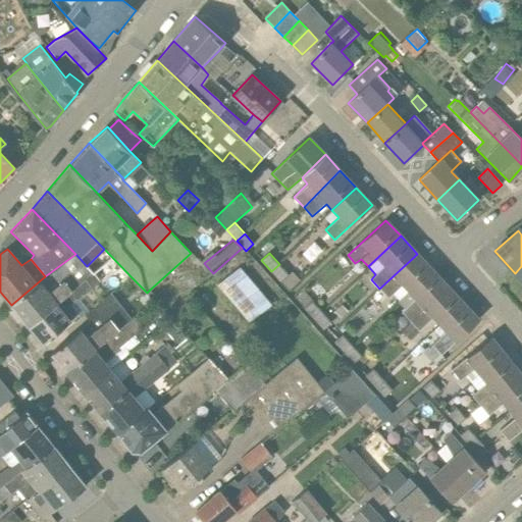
[(11,305),(29,326),(92,273),(87,266),(75,254),(45,276),(11,305)]
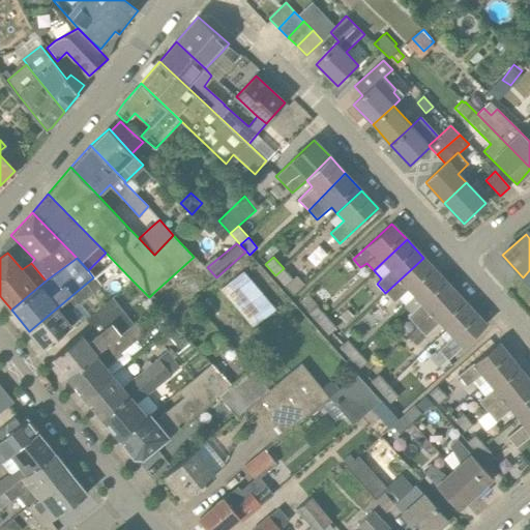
[(408,290),(414,297),(439,274),(423,258),(385,293),(394,302),(408,290)]
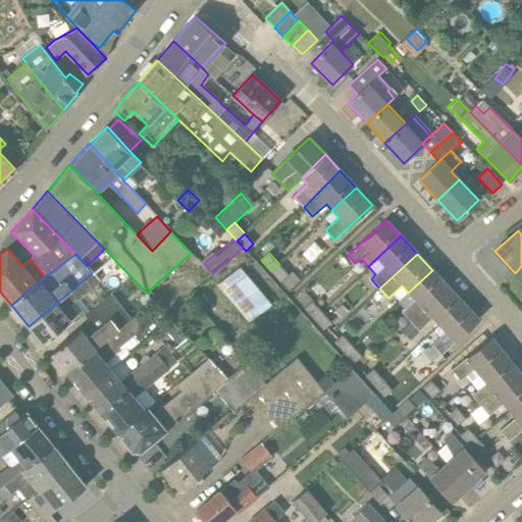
[(280,282),(281,281),(289,274),(279,264),(271,271),(280,282)]
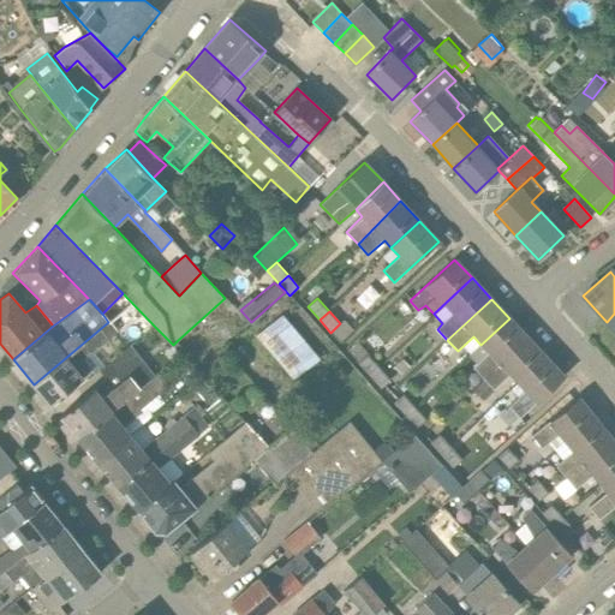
[(293,380),(320,359),(284,315),(255,335),(293,380)]
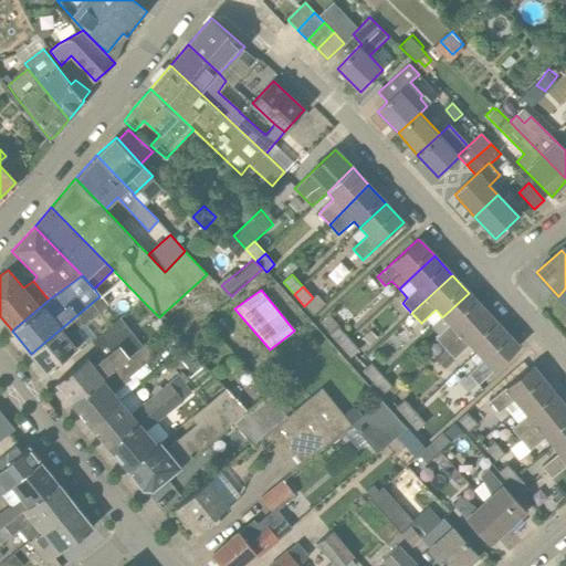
[(436,338),(444,348),(485,311),(469,293),(442,317),(431,328),(438,335),(436,338)]
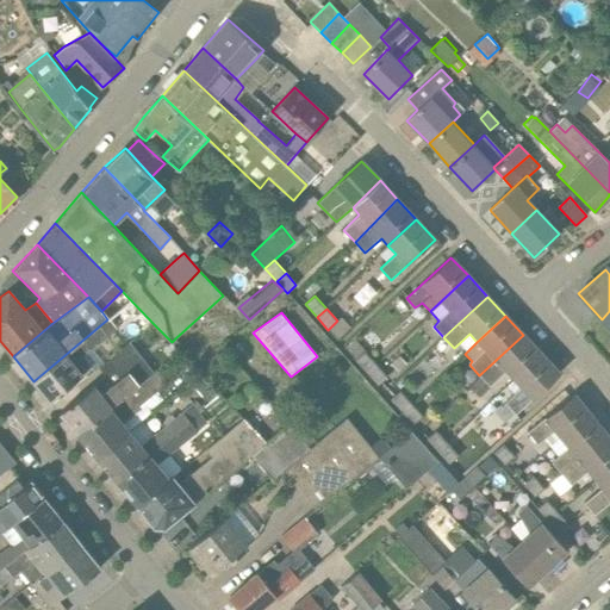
[(337,321),(329,329),(338,338),(350,327),(342,317),(337,321)]
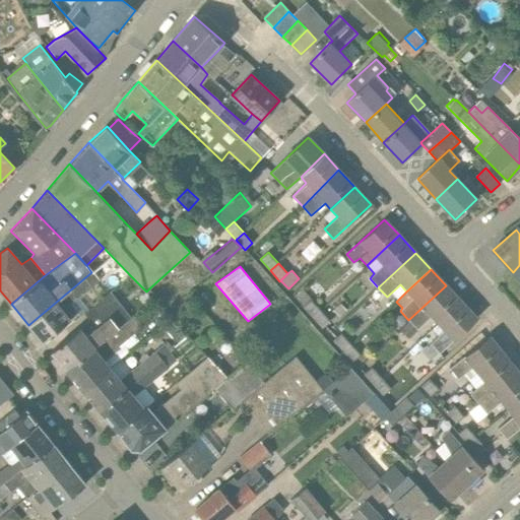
[(91,272),(28,325),(42,341),(78,314),(70,305),(99,280),(91,272)]
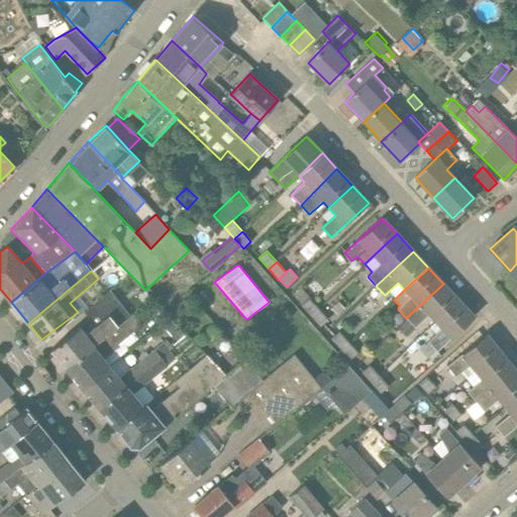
[(428,315),(434,322),(458,300),(443,284),(406,318),(396,327),(404,335),(414,326),(416,327),(428,315)]
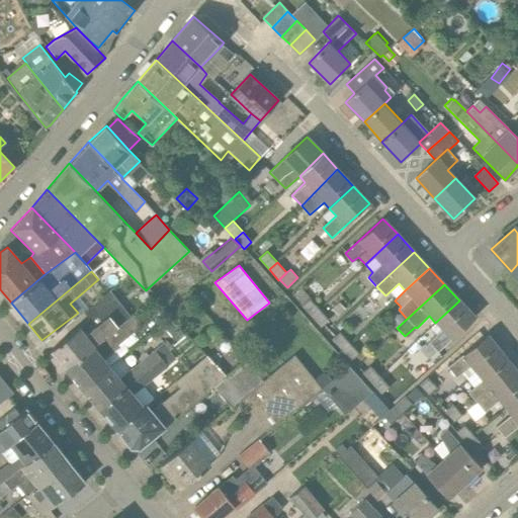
[(312,317),(320,310),(310,298),(304,305),(301,306),(312,317)]
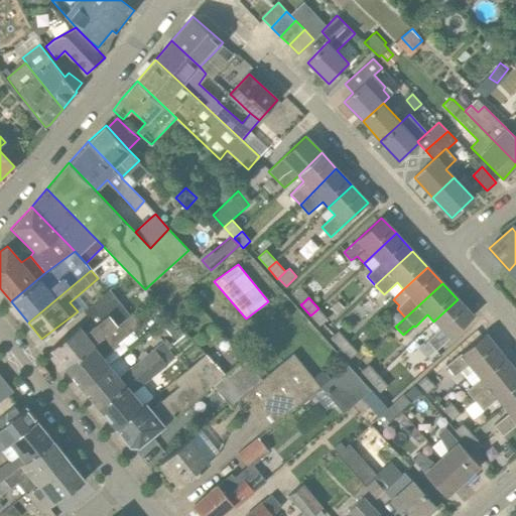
[(50,348),(66,365),(129,315),(118,304),(111,311),(100,298),(84,311),(90,318),(81,326),(80,326),(50,348)]
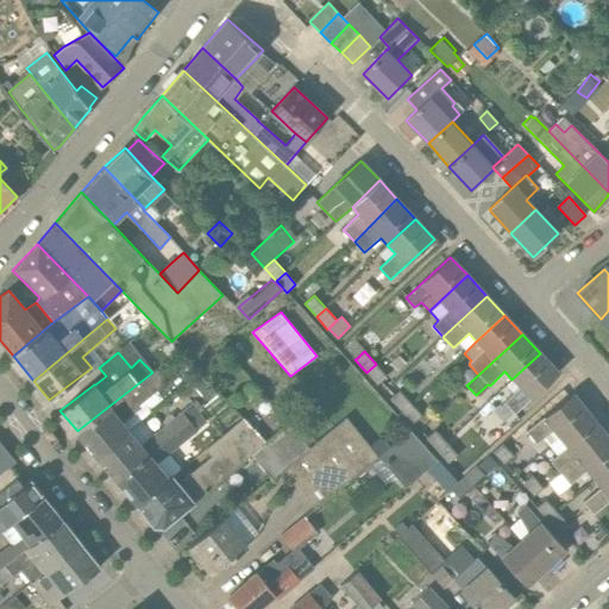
[(540,353),(512,380),(520,388),(504,402),(515,414),(558,374),(540,353)]
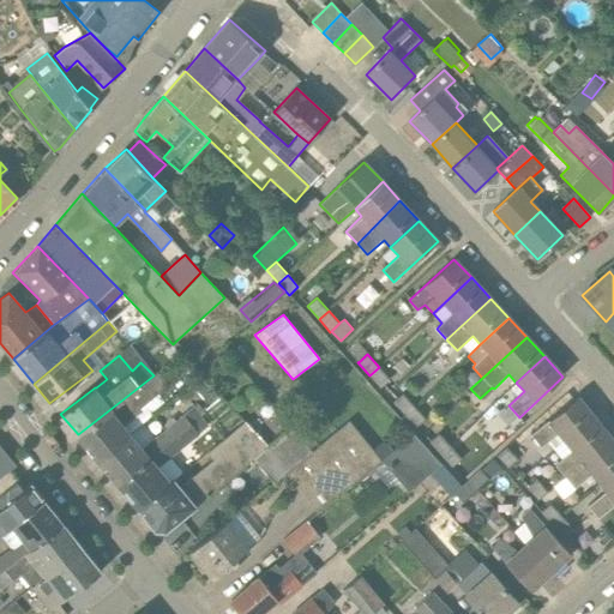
[(381,389),(390,380),(379,367),(369,375),(381,389)]
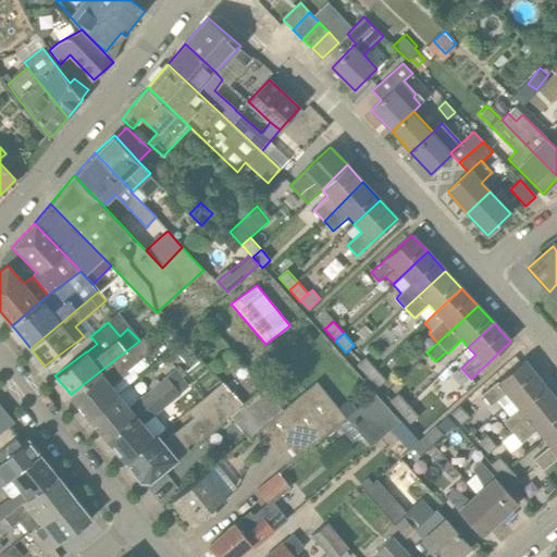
[(90,418),(131,384),(130,383),(138,376),(137,374),(149,364),(143,358),(152,350),(144,338),(139,341),(71,394),(90,418)]
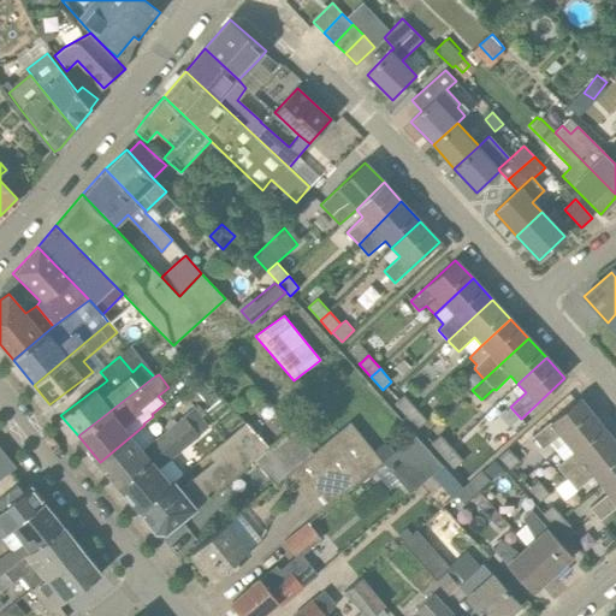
[(206,402),(215,395),(205,381),(196,389),(206,402)]
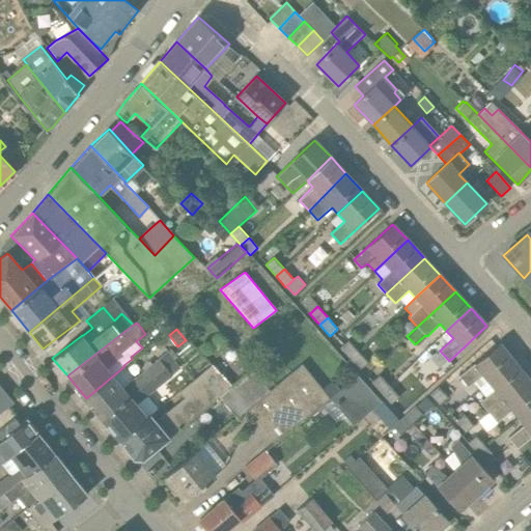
[(351,359),(358,352),(348,340),(340,347),(351,359)]
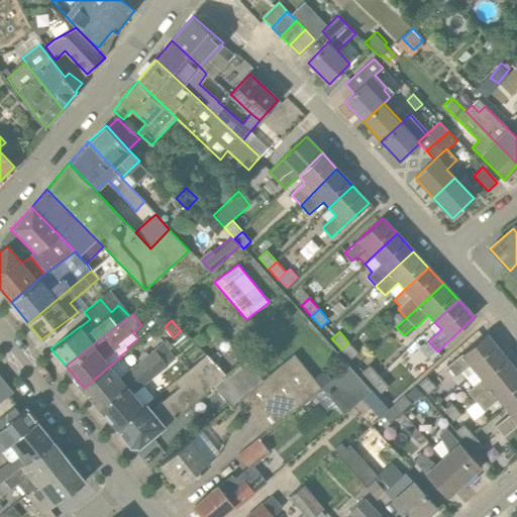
[(470,366),(475,373),(500,352),(486,334),(446,366),(455,377),(470,366)]
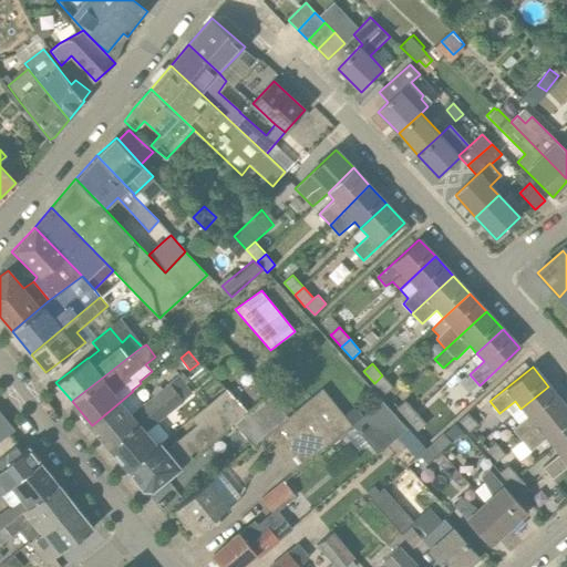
[(182,466),(234,424),(268,394),(248,371),(192,418),(196,424),(167,449),(164,445),(167,443),(165,440),(129,470),(144,488),(153,488),(182,466)]
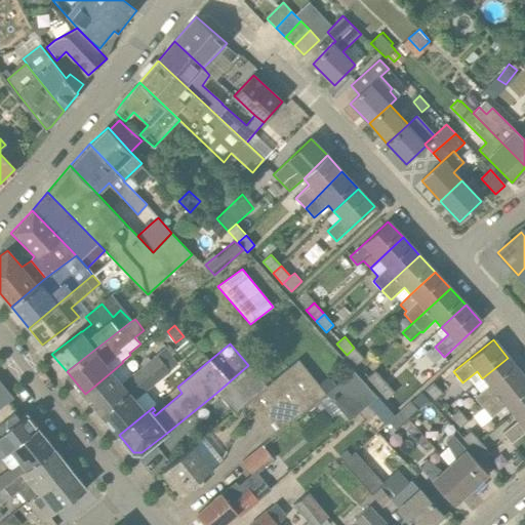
[(102,413),(171,355),(171,354),(174,352),(169,345),(166,348),(165,347),(132,374),(123,362),(85,394),(102,413)]
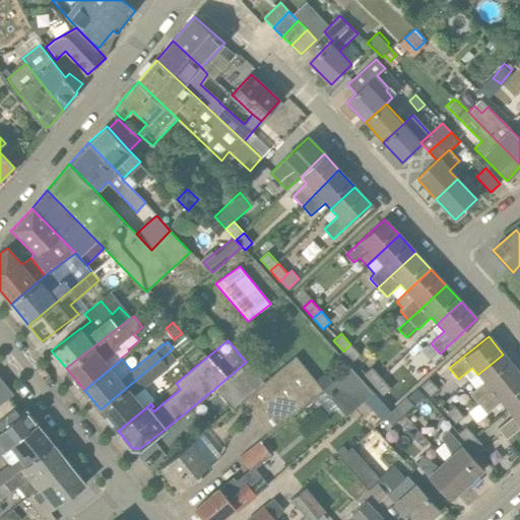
[(352,362),(361,354),(350,344),(343,351),(352,362)]
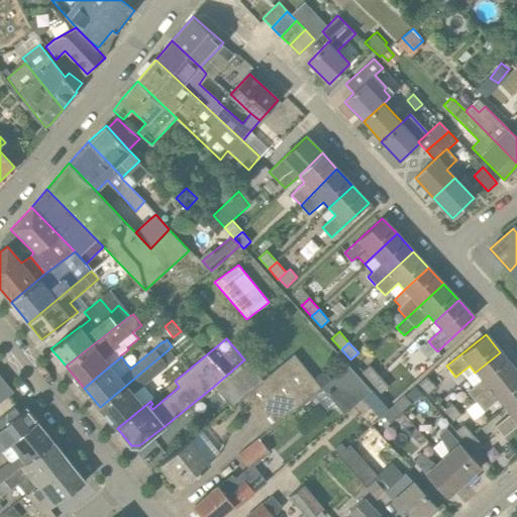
[(117,428),(150,401),(153,398),(143,386),(176,359),(170,352),(171,351),(169,349),(100,407),(117,428)]
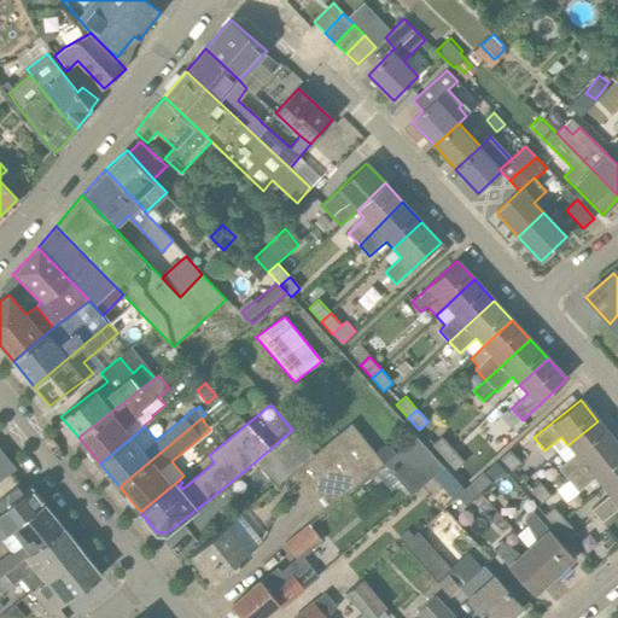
[(559,467),(567,478),(613,441),(598,421),(567,445),(575,454),(559,467)]
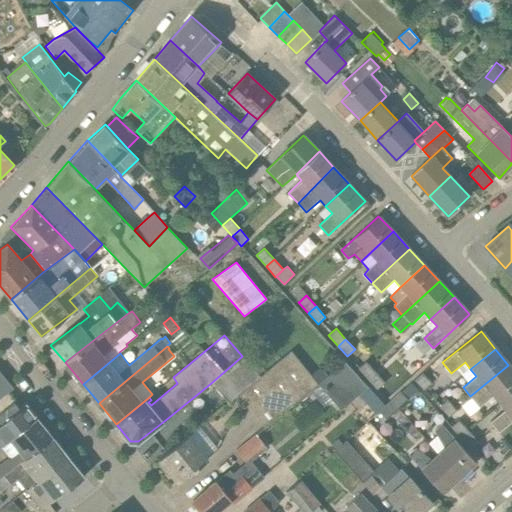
[(318,383),(327,376),(319,367),(310,374),(291,351),(260,377),(238,395),(264,426),(318,383)]
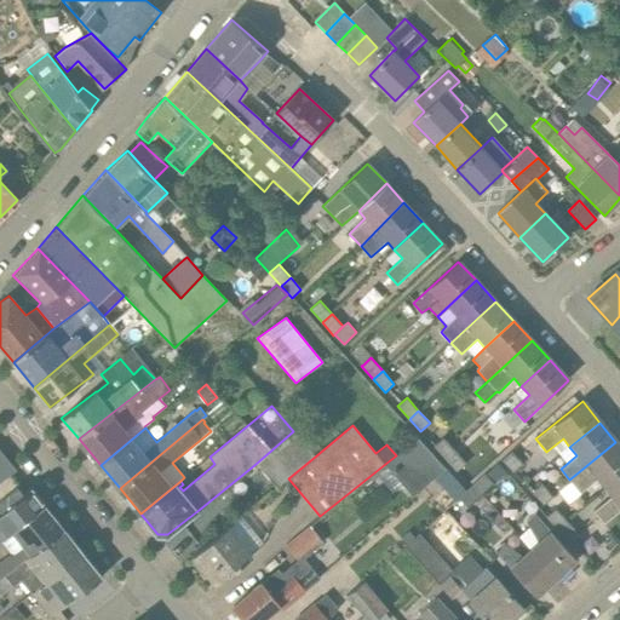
[(293,431),(256,464),(276,487),(288,478),(315,457),(293,431)]
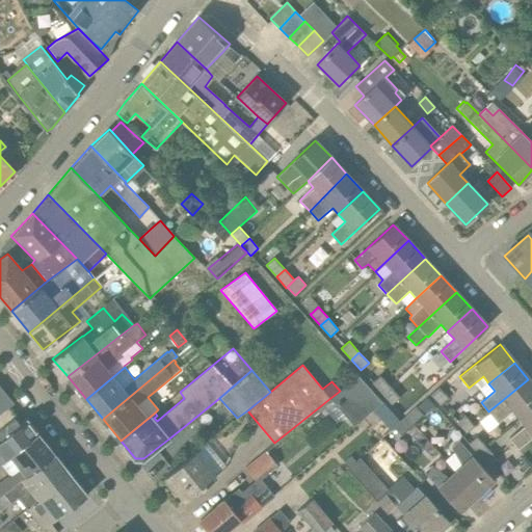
[(340,391),(330,398),(353,425),(372,410),(381,401),(358,375),(340,391)]
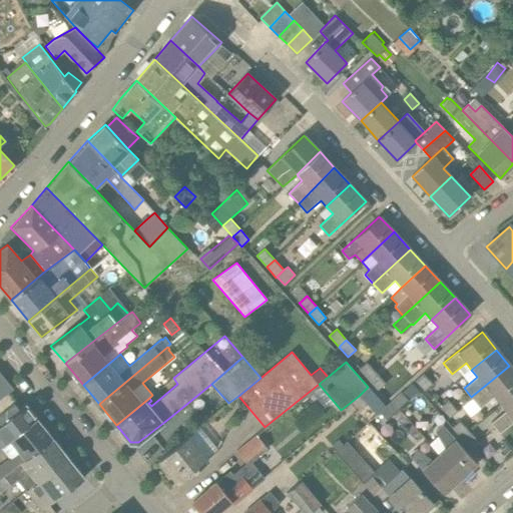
[(368,380),(376,373),(366,362),(359,370),(368,380)]
